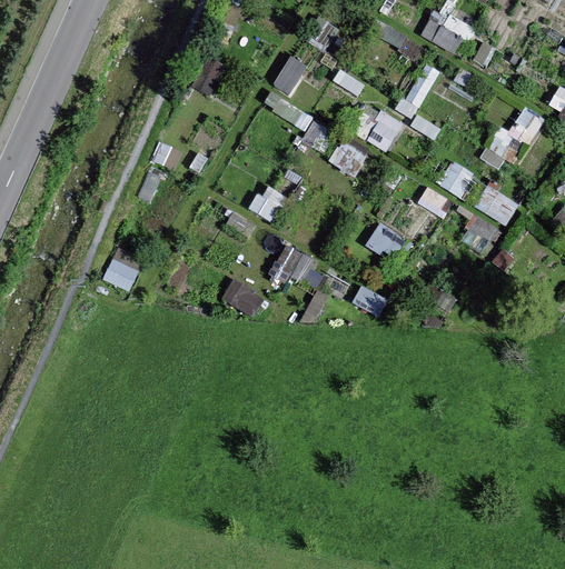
[(455,57),(476,29),(442,3),(420,30),(455,57)]
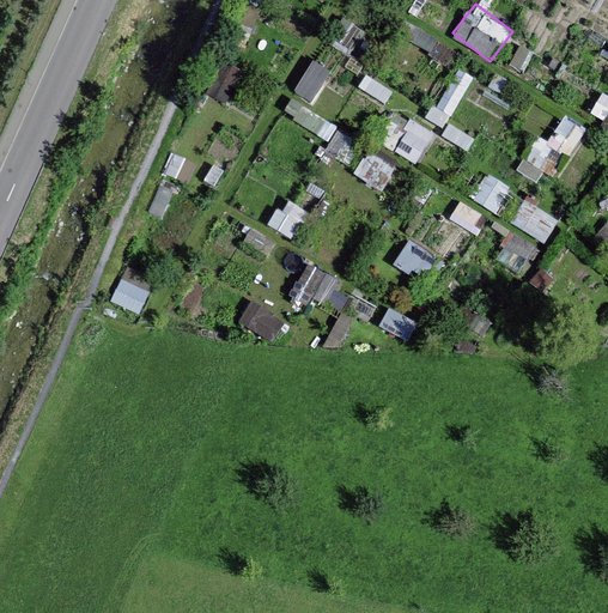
[(450,115),(473,76),(457,67),(435,107),(450,115)]
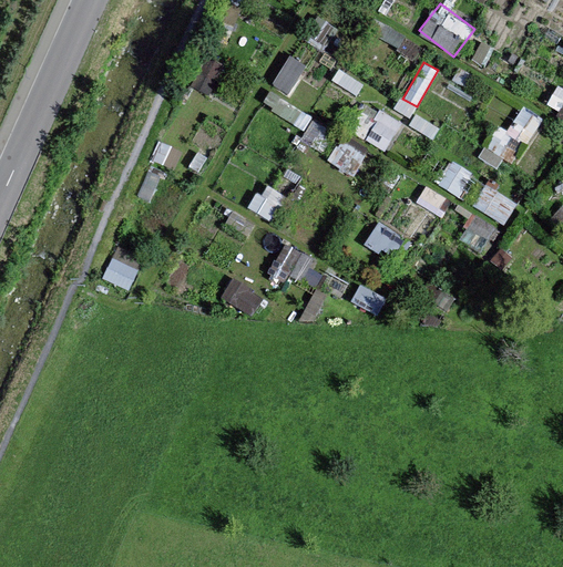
[(562,81),(546,107),(562,117),(562,81)]
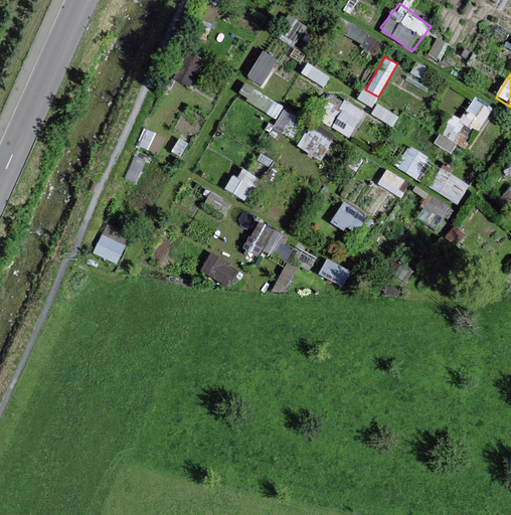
[(459,121),(478,131),(491,108),(473,98),(459,121)]
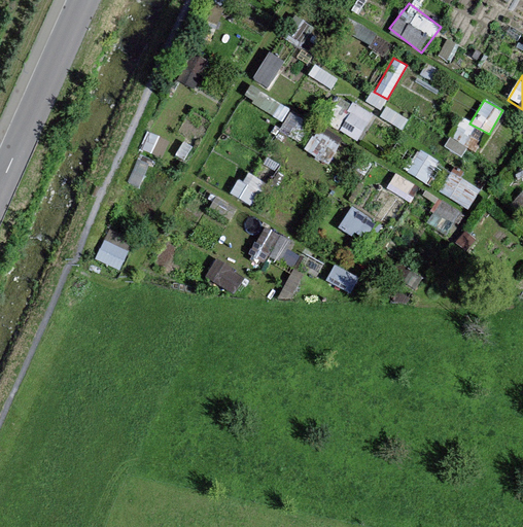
[(354,102),(340,130),(358,140),(374,112),(354,102)]
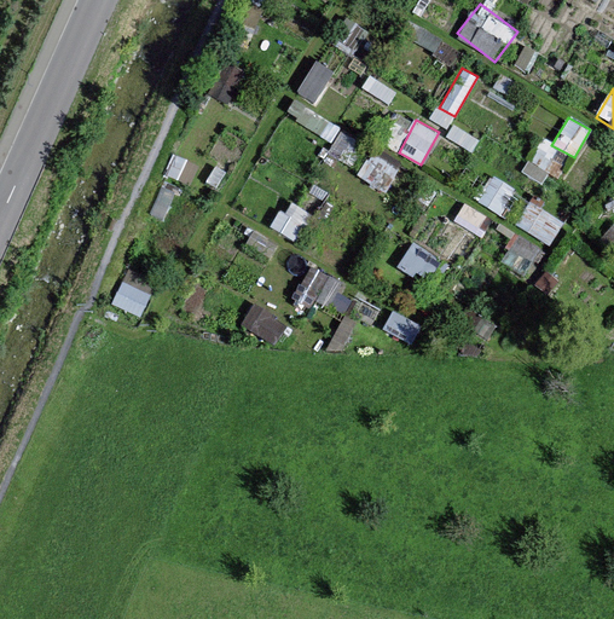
[(521,168),(537,183),(562,154),(546,140),(521,168)]
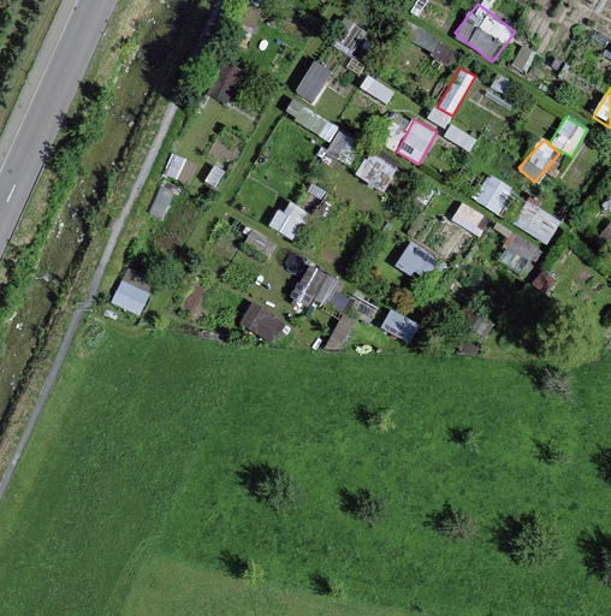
[(368,152),(357,177),(387,190),(398,165),(368,152)]
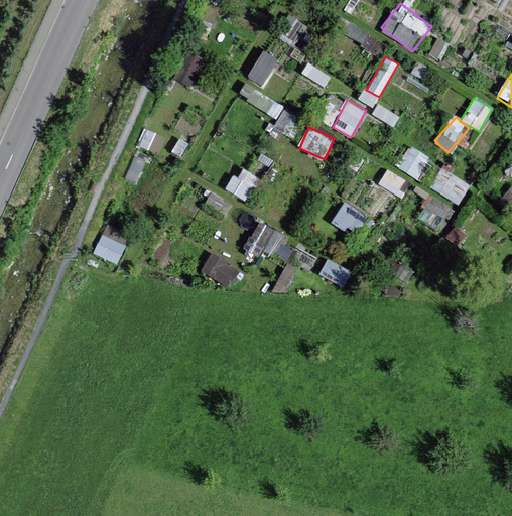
[(396,166),(417,178),(430,157),(409,145),(396,166)]
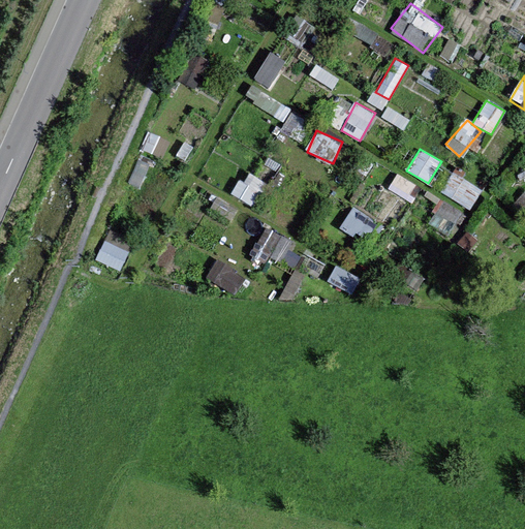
[(454,173),(441,192),(470,209),(482,189),(454,173)]
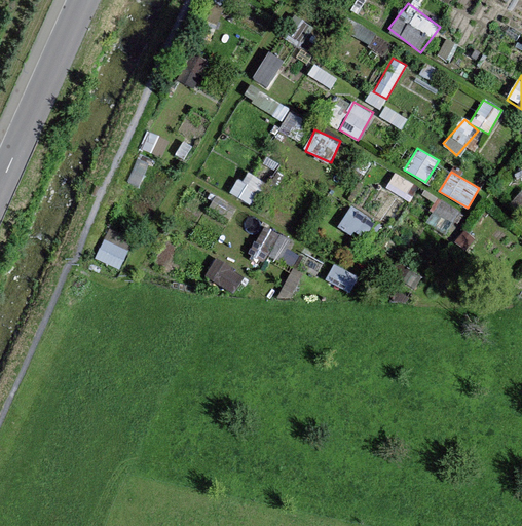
[(368,247),(382,223),(351,205),(337,229),(368,247)]
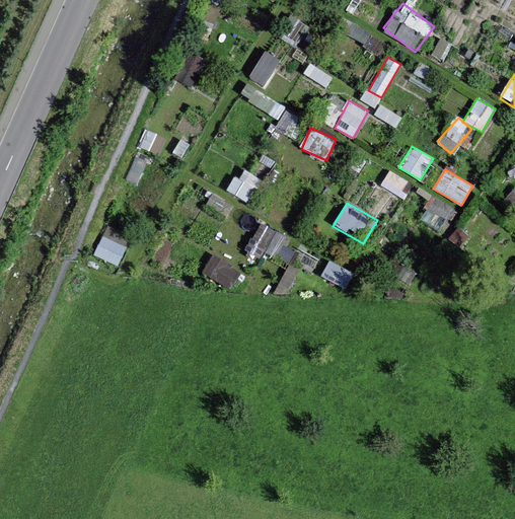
[(248,251),(285,262),(292,234),(256,224),(248,251)]
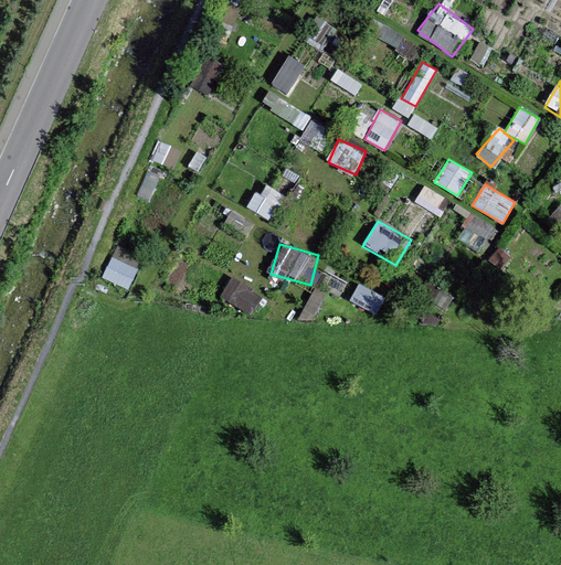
[(116,245),(103,277),(129,288),(143,256),(116,245)]
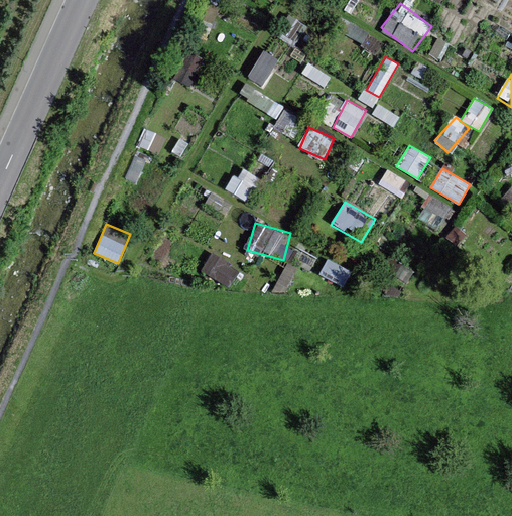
[(233,285),(240,266),(210,255),(203,275),(233,285)]
